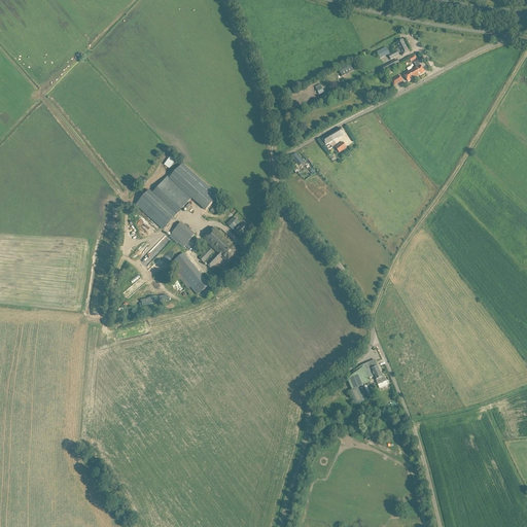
[(396,43),(398,48),(396,49),(396,50),(388,55),(391,60),(399,56),(398,54),(400,51),(402,56),(410,53),(402,40),(396,43)]
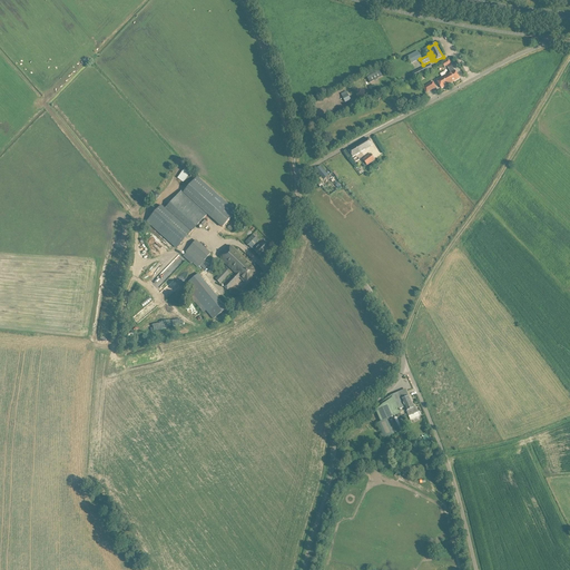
[(409,56),(412,64),(422,58),(418,51),(409,56)]
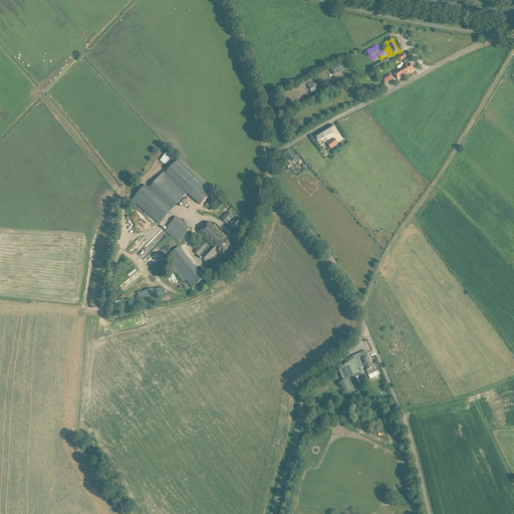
[(374,70),(390,61),(388,58),(372,66),(374,70)]
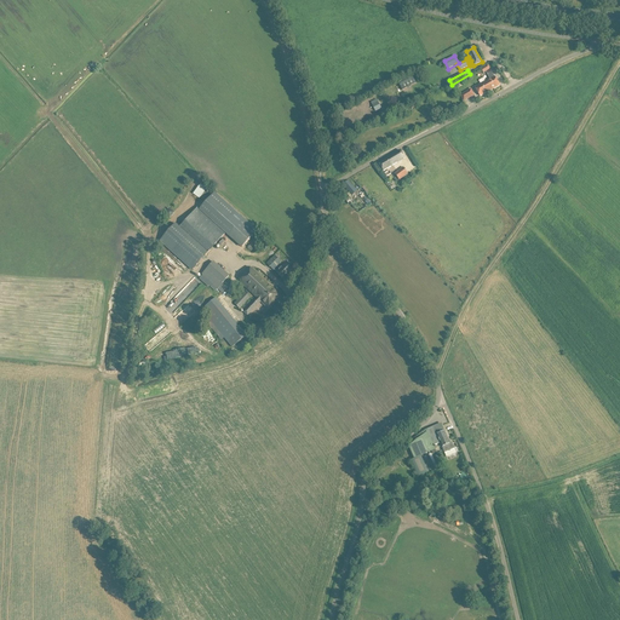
[(403,90),(415,84),(413,76),(400,84),(403,90)]
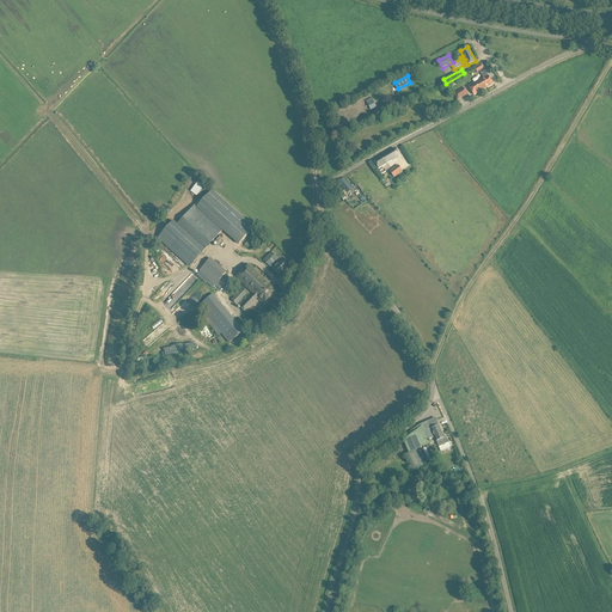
[(494,84),(490,79),(489,75),(469,86),(473,95),(494,84)]
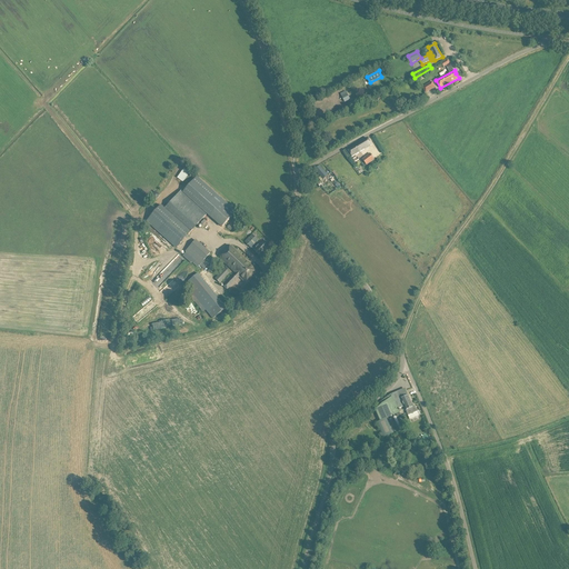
[(432,82),(422,88),(426,92),(435,87),(432,82)]
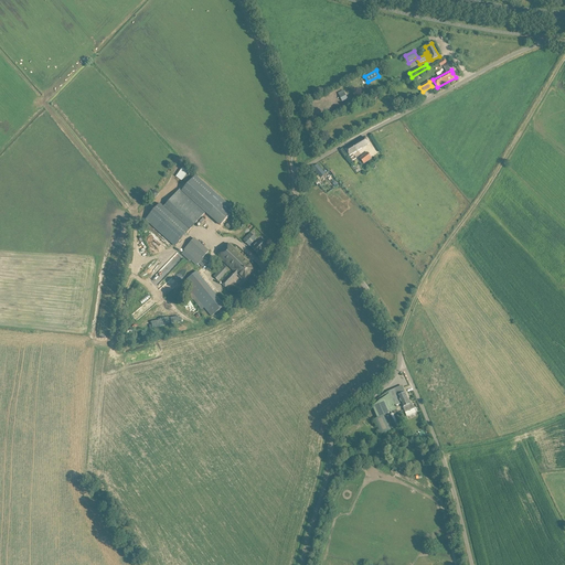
[(340,103),(348,99),(343,91),(338,93),(339,96),(337,97),(340,103)]
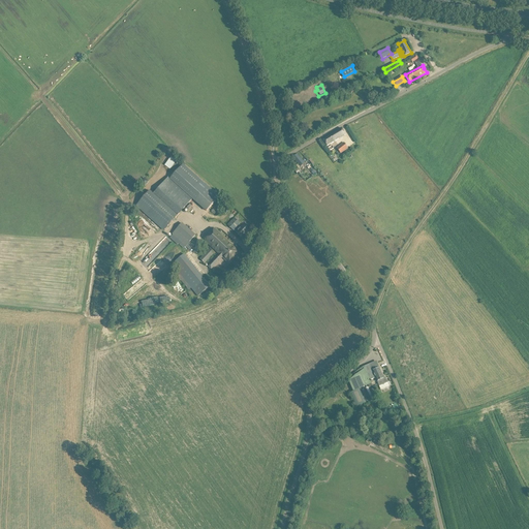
[(328,146),(332,144),(345,134),(341,128),(334,133),(323,139),(328,146)]
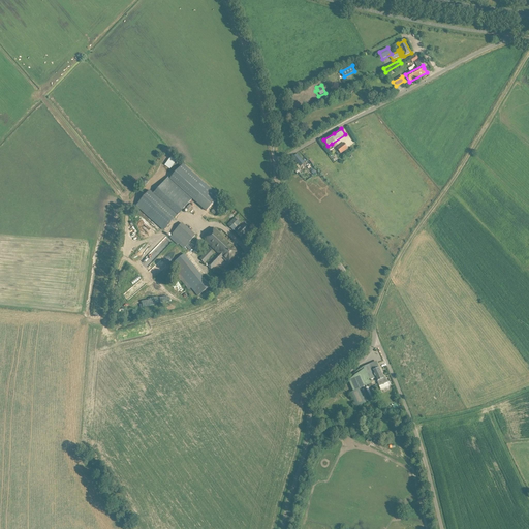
[(337,148),(341,154),(348,148),(344,143),(337,148)]
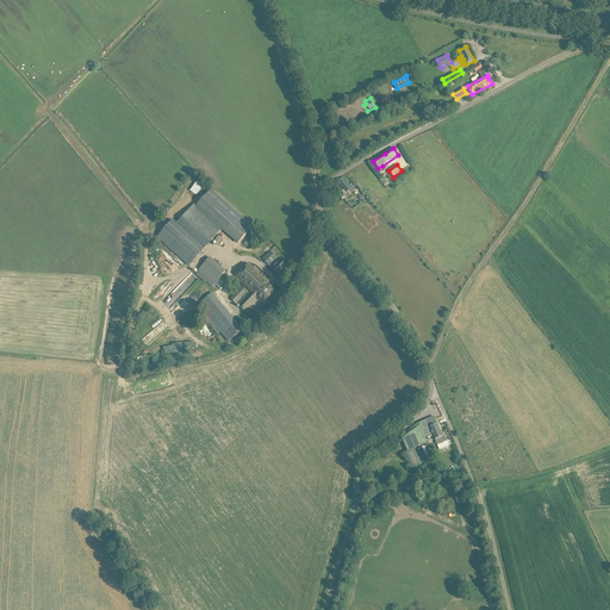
[(350,188),(342,178),(337,182),(346,192),(350,188)]
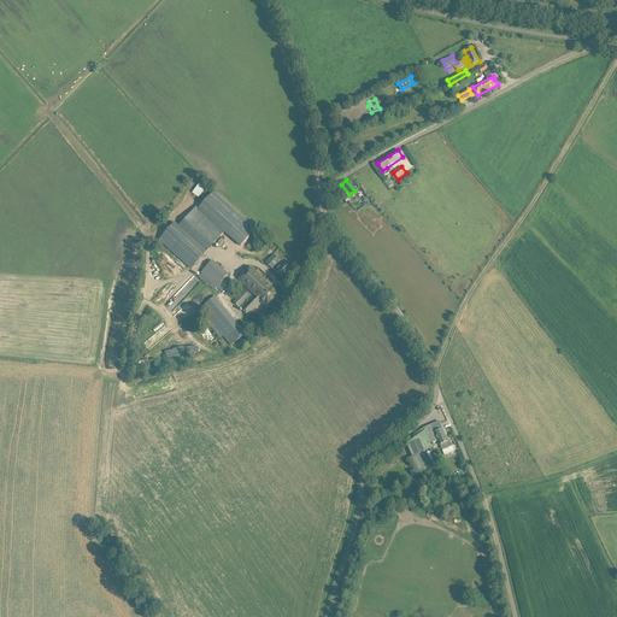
[(193,193),(200,197),(204,186),(198,183),(193,193)]
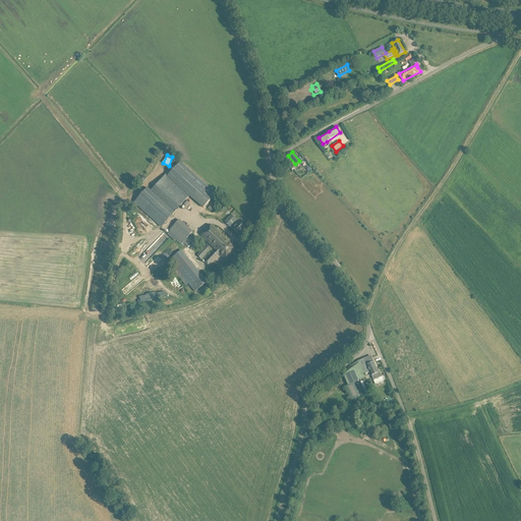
[(335,164),(338,168),(344,162),(341,158),(335,164)]
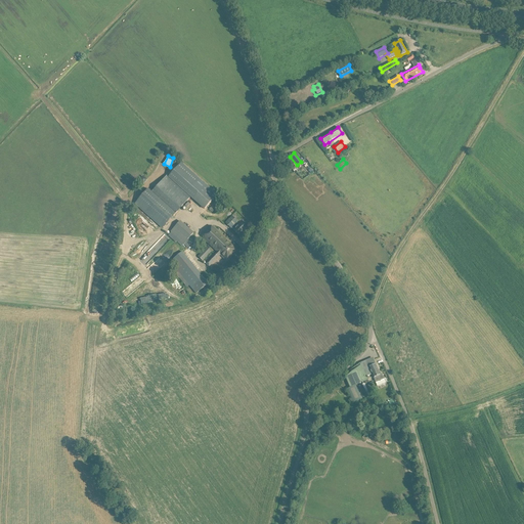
[(169,177),(191,197),(203,182),(181,164),(169,177)]
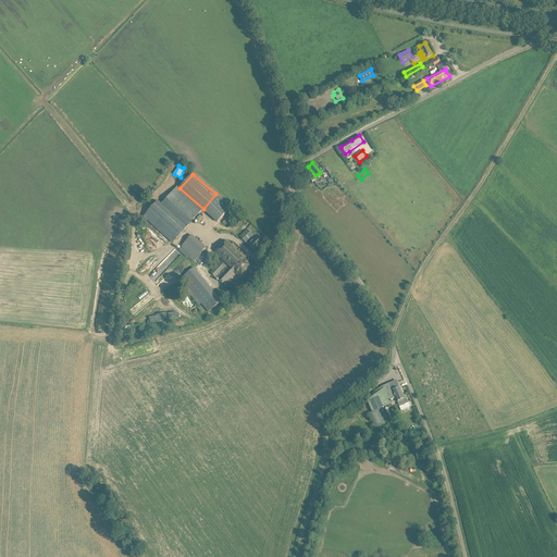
[(161,205),(158,201),(145,217),(174,243),(203,209),(180,188),(177,186),(161,205)]
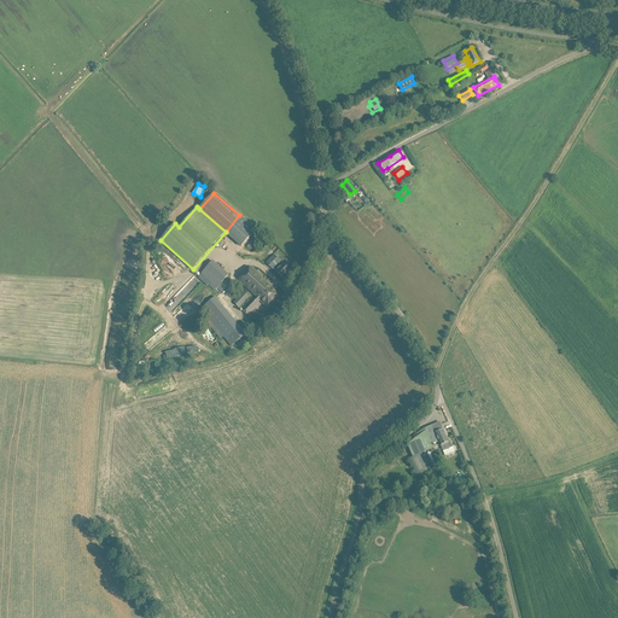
[(239,215),(226,232),(242,246),(256,231),(239,215)]
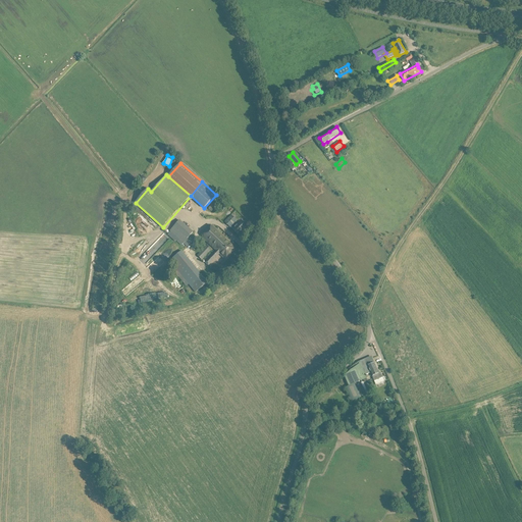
[(237,220),(231,215),(224,222),(230,227),(233,224),(237,220)]
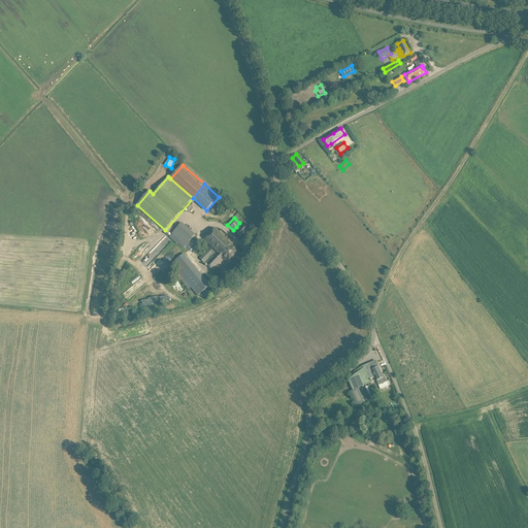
[(172,234),(170,237),(177,244),(178,243),(184,248),(185,245),(195,235),(182,223),(172,234)]
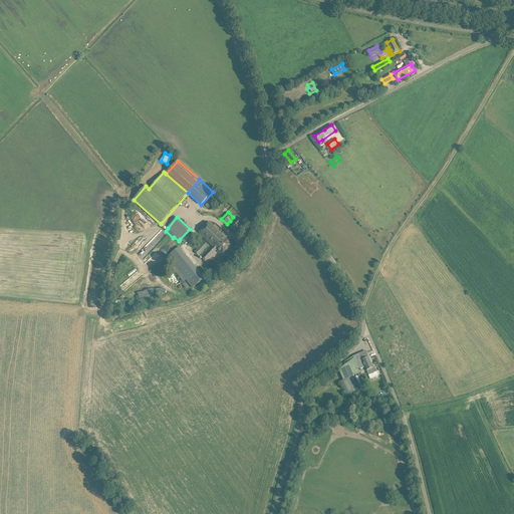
[(230,221),(227,224),(230,226),(235,232),(242,225),(239,221),(237,219),(232,224),(230,221)]
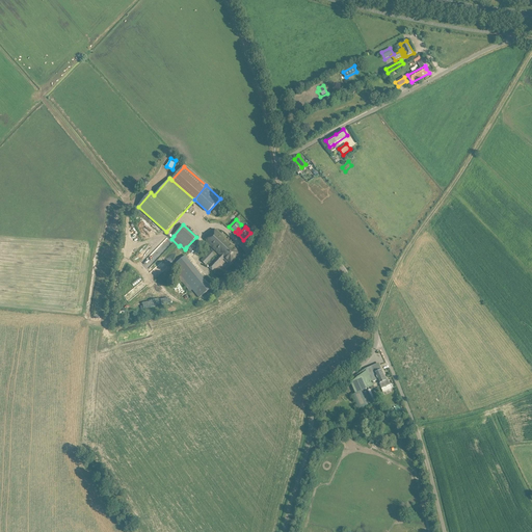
[(206,242),(211,246),(215,242),(220,246),(223,243),(228,246),(223,250),(228,255),(231,250),(237,256),(240,253),(231,244),(231,243),(217,230),(206,242)]
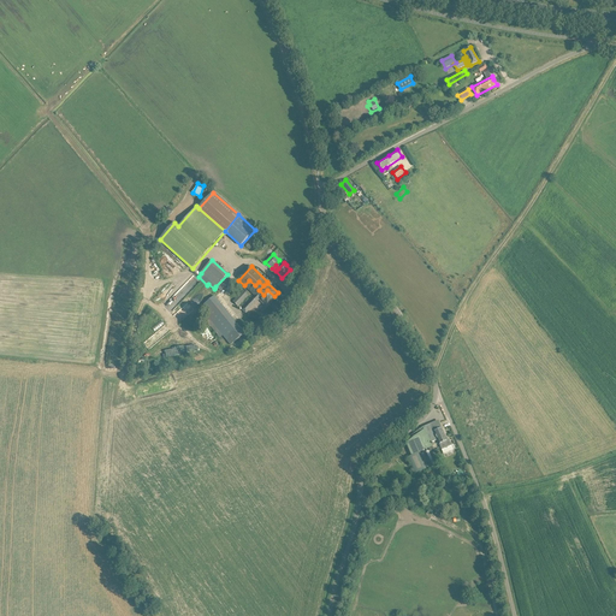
[(266,306),(274,296),(267,290),(264,295),(259,290),(264,285),(259,282),(255,285),(249,280),(244,285),(255,296),(253,298),(250,297),(241,308),(242,309),(242,311),(246,314),(259,300),(266,306)]
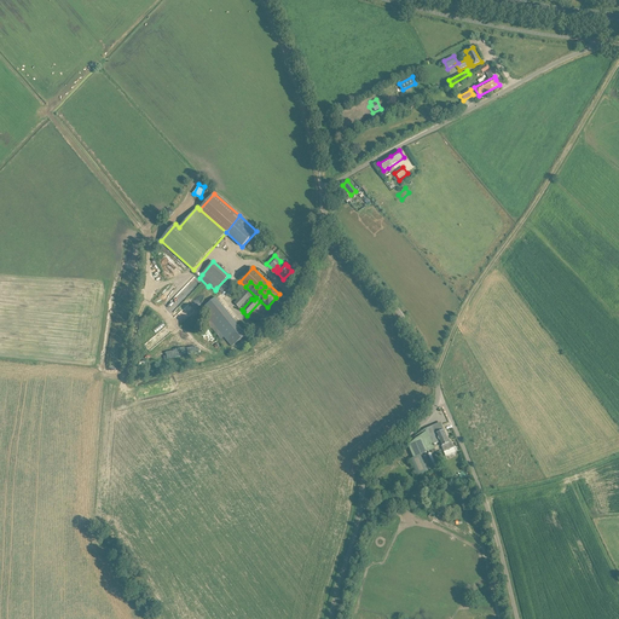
[(250,298),(244,291),(233,304),(239,308),(250,298)]
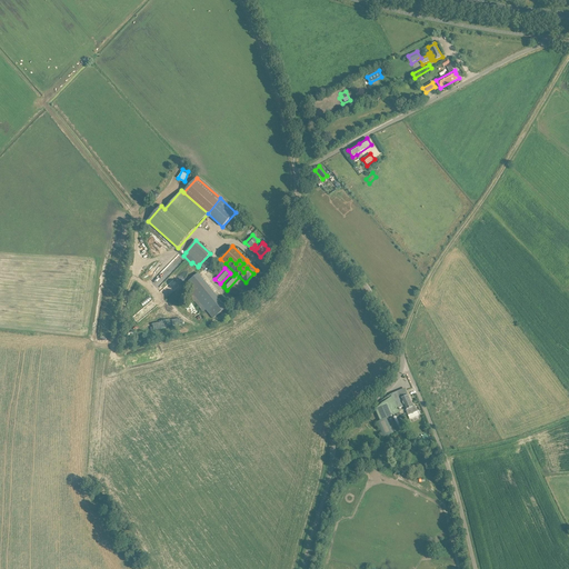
[(227,308),(198,273),(185,285),(190,291),(186,295),(191,302),(193,300),(202,312),(206,310),(213,319),(227,308)]
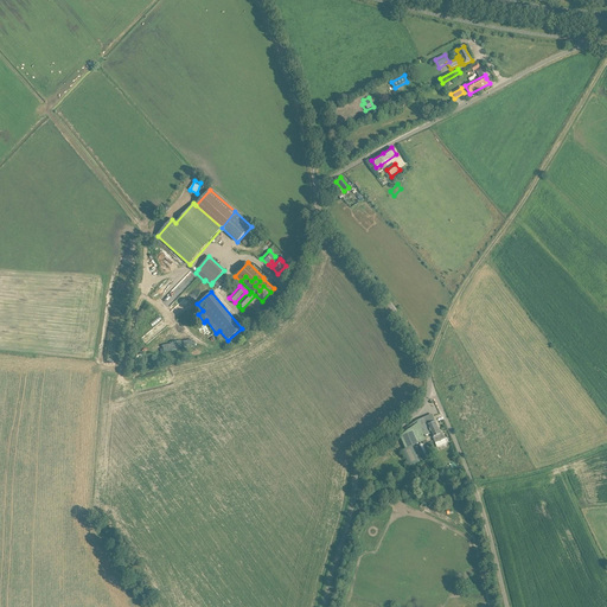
[(149,323),(152,326),(161,320),(159,317),(149,323)]
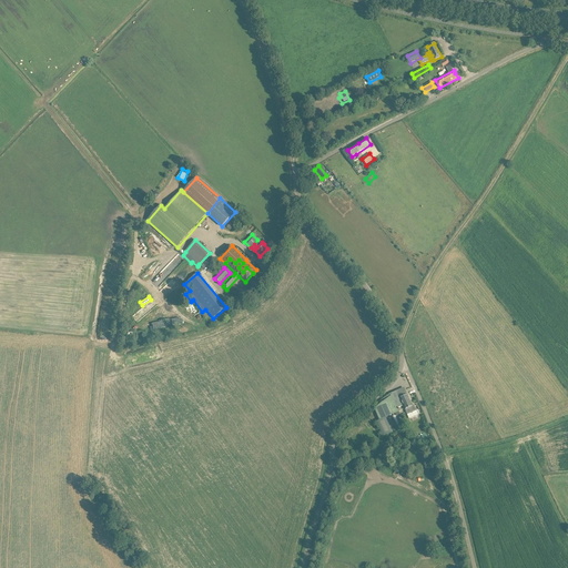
[(185,315),(198,312),(194,303),(183,307),(185,315)]
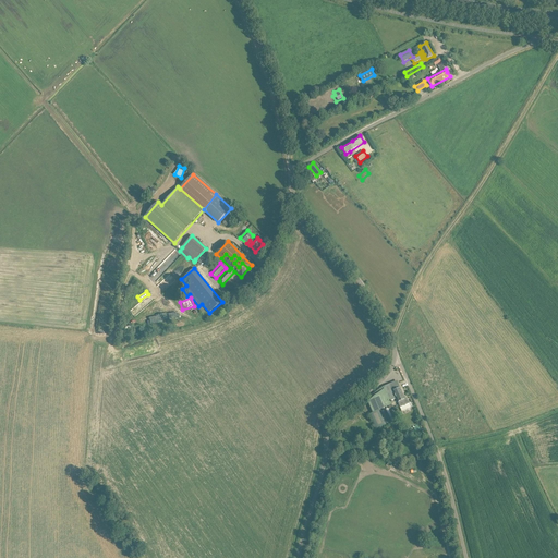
[(373,395),(374,397),(368,401),(373,413),(370,414),(376,429),(387,424),(380,410),(391,404),(390,401),(397,398),(400,408),(403,405),(409,403),(407,398),(404,399),(398,383),(391,386),(390,384),(383,388),(380,389),(373,395)]
